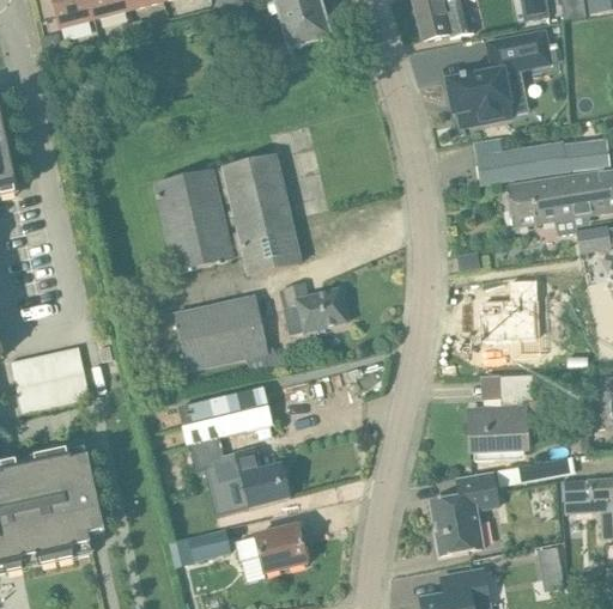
[(50,0),(58,28),(93,18),(87,0),(50,0)]
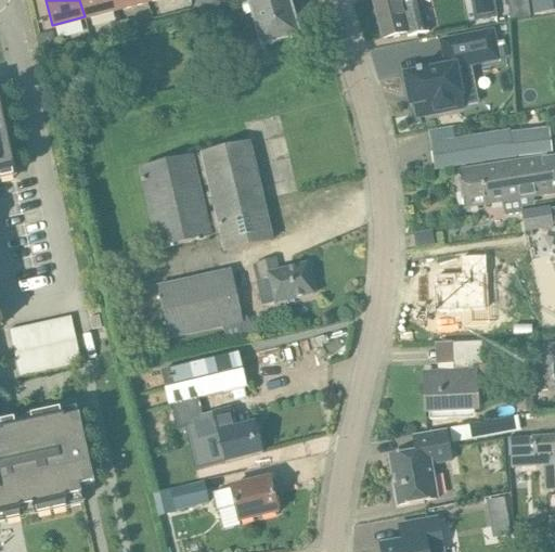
[(79,0),(85,16),(116,8),(113,0),(79,0)]
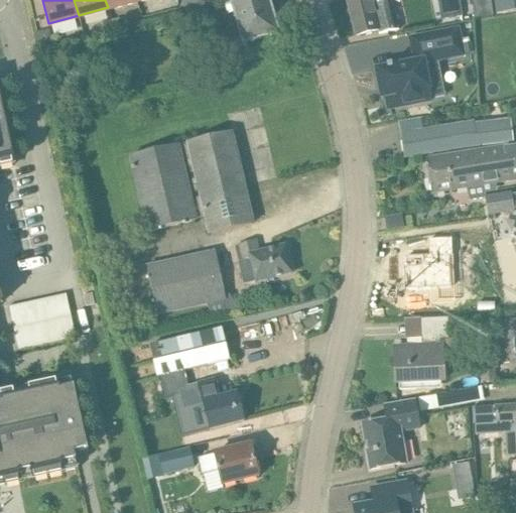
[(181,0),(184,9),(209,2),(208,0),(181,0)]
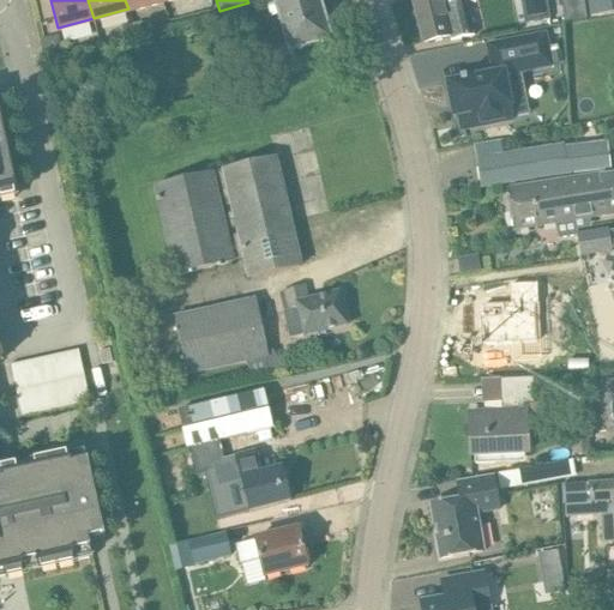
[(278,19),(257,26),(265,56),(287,49),(288,52),(331,38),(319,0),(272,0),(278,19)]
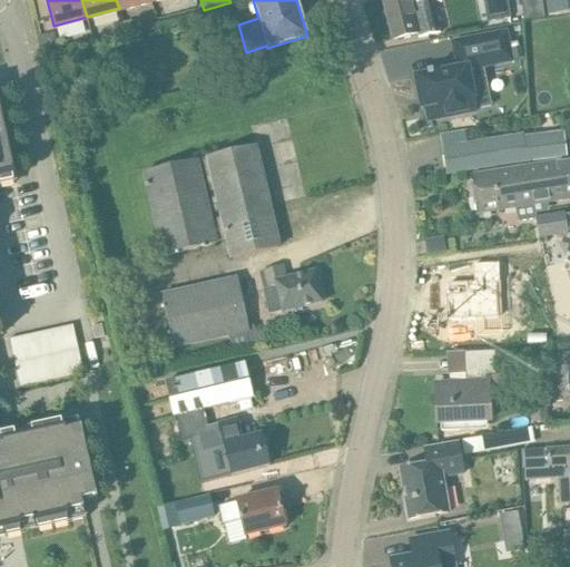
[(383,0),(392,36),(418,30),(418,33),(439,28),(432,0),(428,0),(419,2),(418,0),(383,0)]
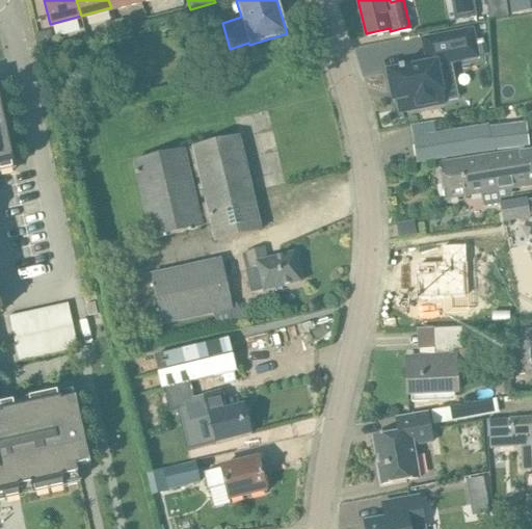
[(454,0),(457,18),(477,15),(475,0),(454,0)]
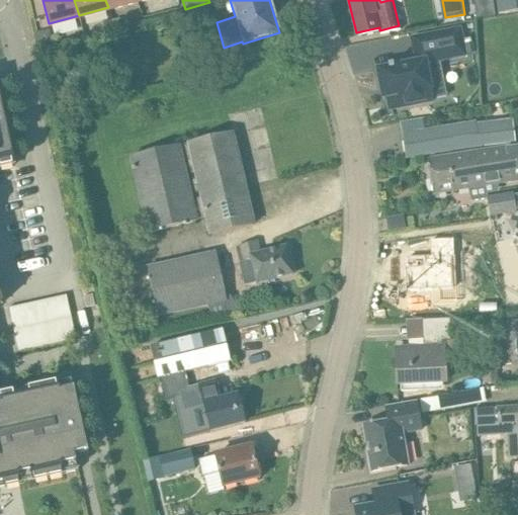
[(497,0),(499,11),(517,8),(517,0),(497,0)]
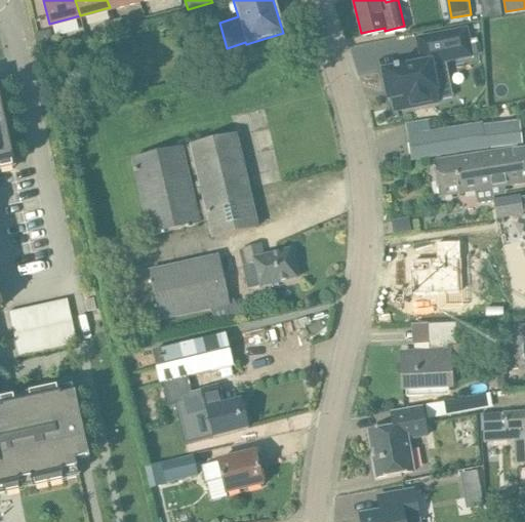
[(440,75),(437,61),(471,54),(466,28),(417,37),(422,62),(399,66),(399,64),(394,65),(394,67),(382,70),(388,97),(393,96),(395,109),(439,101),(434,76),(440,75)]
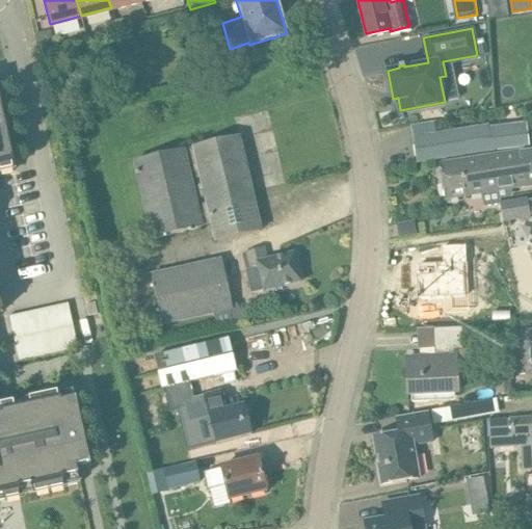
[(0,498),(24,494),(22,484),(33,482),(35,491),(69,483),(67,475),(78,472),(77,465),(90,461),(76,396),(62,399),(60,391),(29,398),(31,406),(19,408),(17,400),(0,403),(2,413),(0,413),(0,169),(15,166),(0,98),(0,498)]
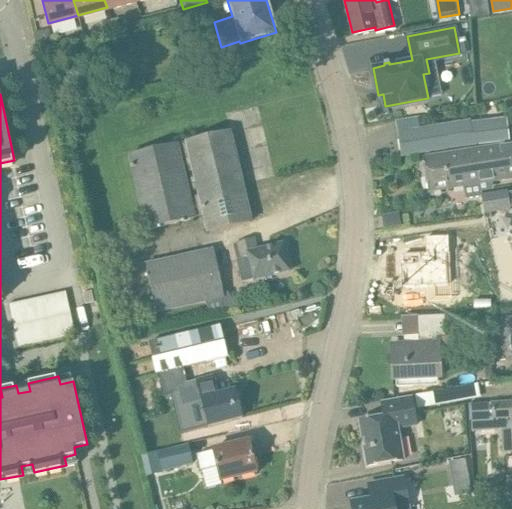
[(468,121),(468,119),(397,130),(401,155),(476,143),(509,139),(507,116),(468,121)]
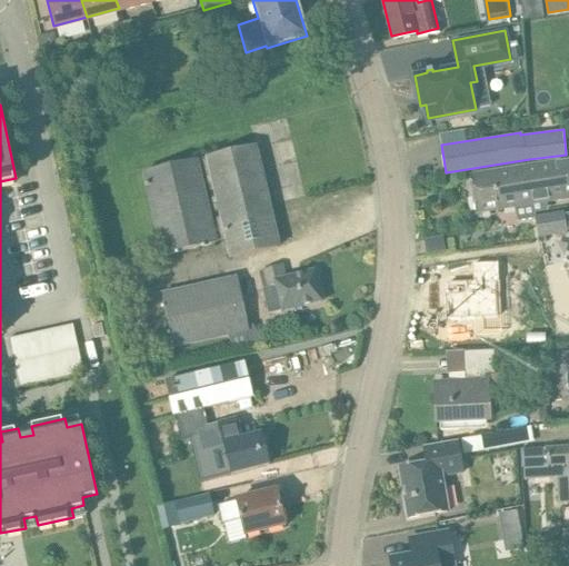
[(280,244),(261,140),(208,150),(228,254),(280,244)]
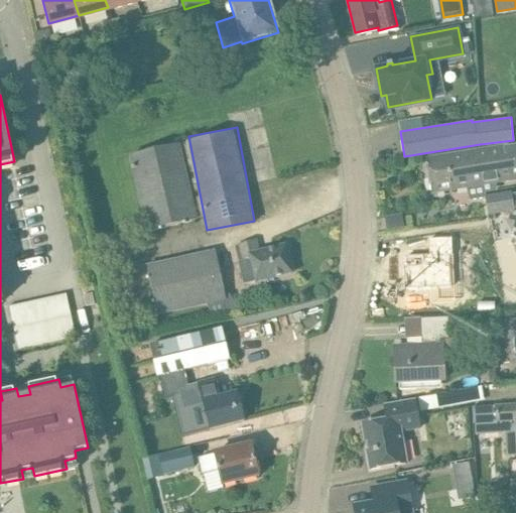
[(186,139),(130,151),(146,227),(200,217),(195,194),(198,193),(186,139)]
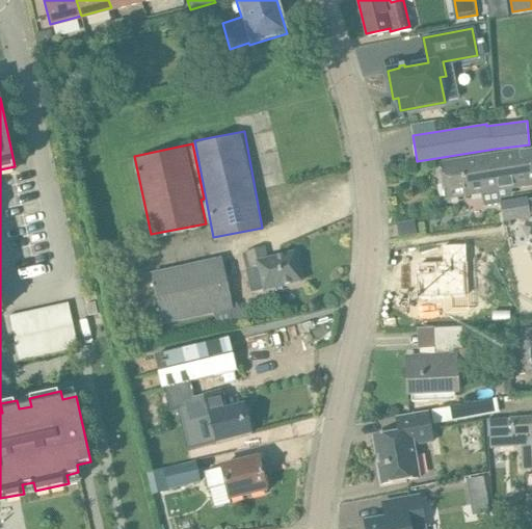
[(531,183),(531,146),(440,161),(445,197),(531,183)]
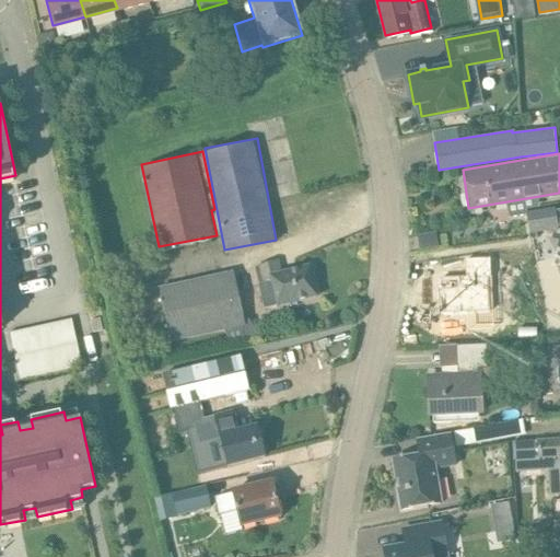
[(553,206),(525,211),(529,232),(558,227),(553,206)]
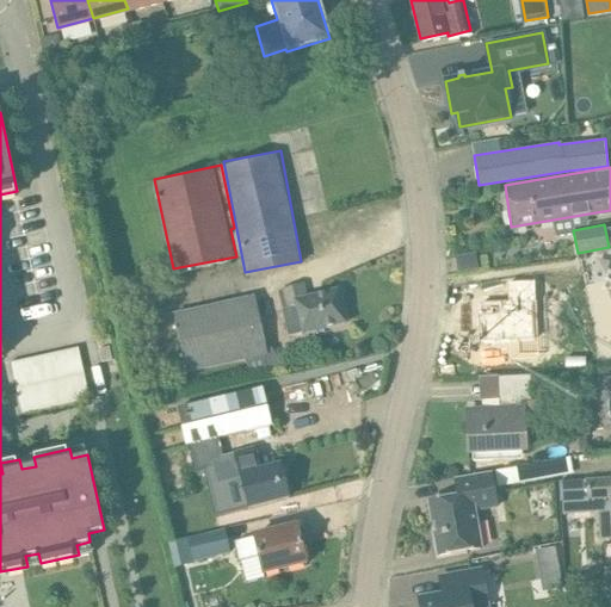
[(477,321),(476,321),(476,322),(477,322),(479,332),(476,332),(476,333),(477,333),(477,341),(493,340),(493,341),(494,341),(494,340),(503,339),(503,341),(505,341),(505,340),(535,339),(535,334),(534,334),(532,302),(534,302),(534,298),(536,298),(535,279),(506,280),(507,299),(492,299),(492,298),(491,298),(491,299),(479,301),(480,313),(476,313),(477,321)]
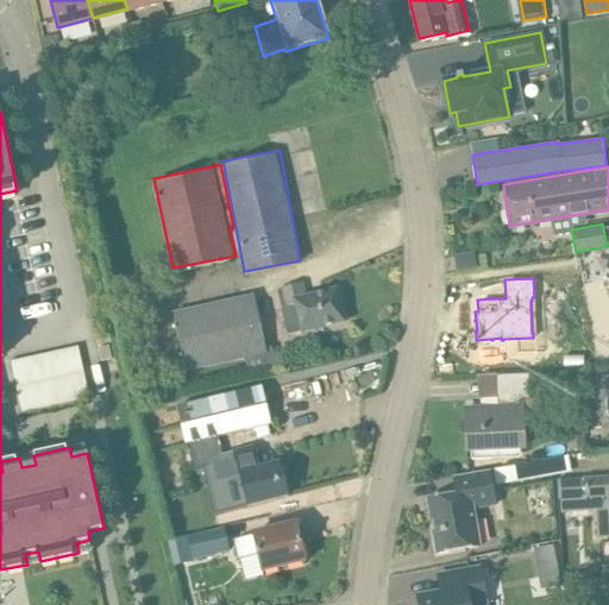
[(287,333),(343,319),(334,287),(303,295),(299,279),(281,284),(286,306),(281,307),(287,333)]
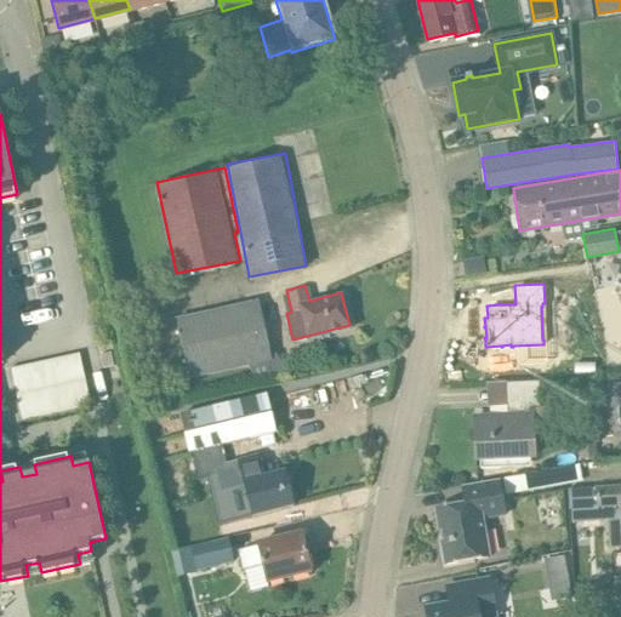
[(188,375),(273,358),(260,296),(176,313),(188,375)]
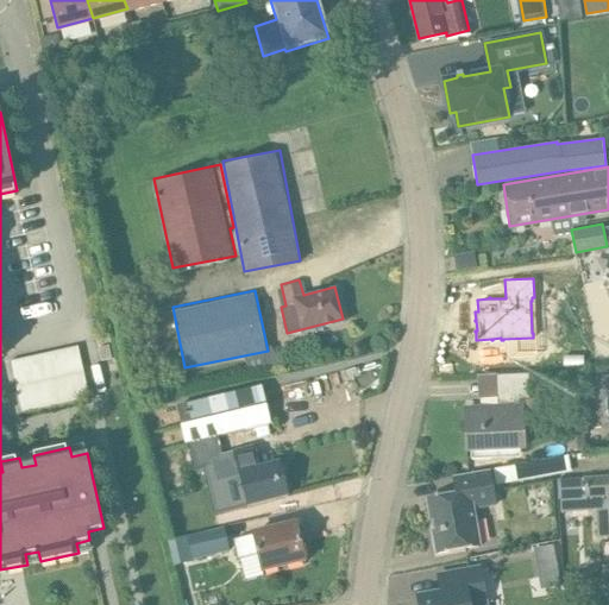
[(22,411),(68,401),(89,396),(77,344),(10,359),(22,411)]
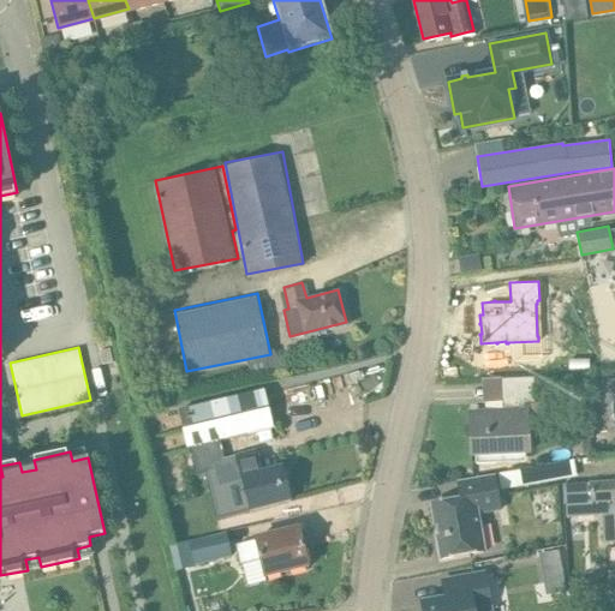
[(529,450),(527,417),(541,415),(541,401),(535,401),(533,375),(483,377),(484,409),(470,411),(471,453),(529,450)]
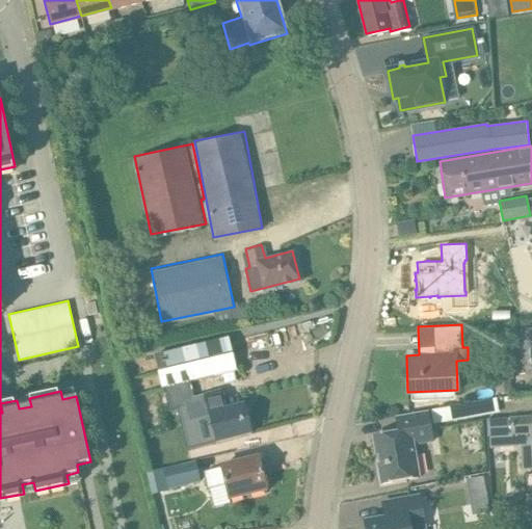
[(531,326),(513,327),(515,360),(531,360),(531,375),(531,374),(531,326)]
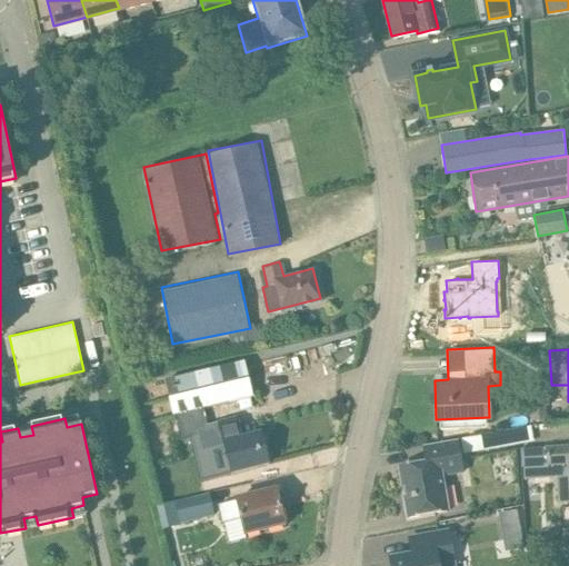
[(245,359),(166,378),(173,413),(190,409),(210,404),(252,394),(245,359)]
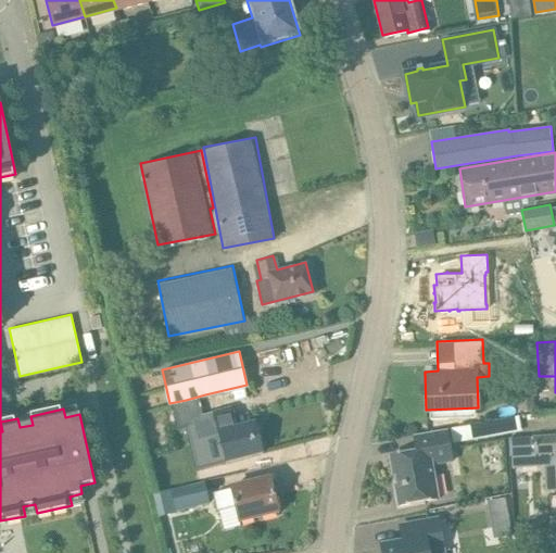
[(199,397),(171,403),(177,428),(185,427),(196,468),(225,461),(225,462),(261,452),(253,422),(235,427),(229,405),(203,413),(199,397)]
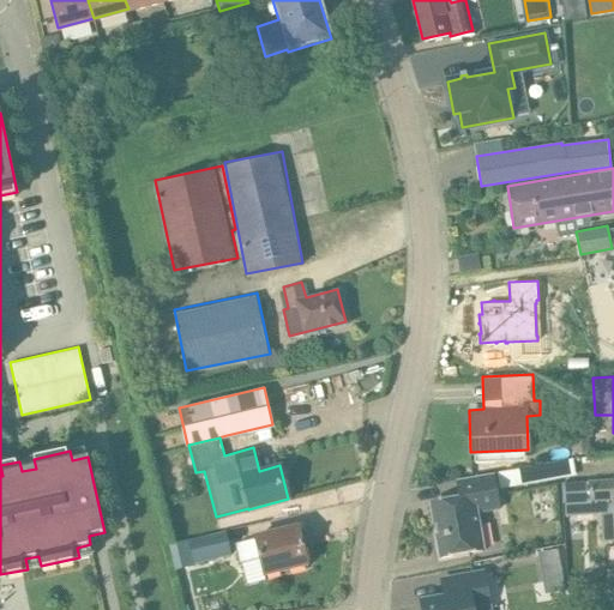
[(503,484),(576,472),(573,458),(500,471),(503,484)]
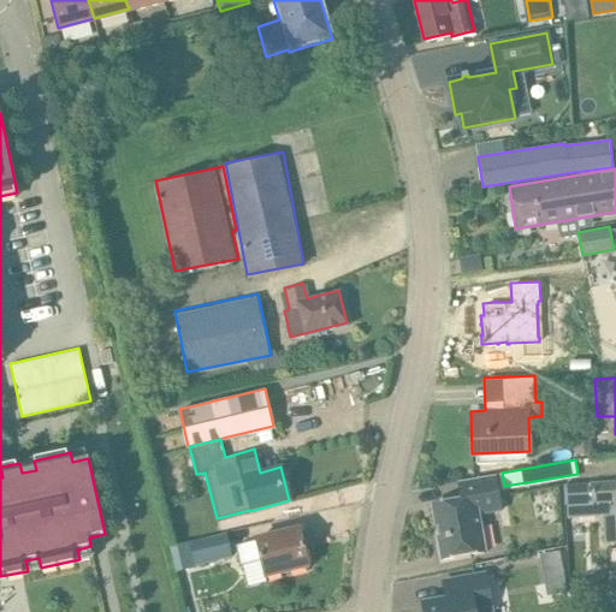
[(485,550),(478,514),(502,509),(496,474),(457,481),(461,499),(432,504),(440,557),(485,550)]
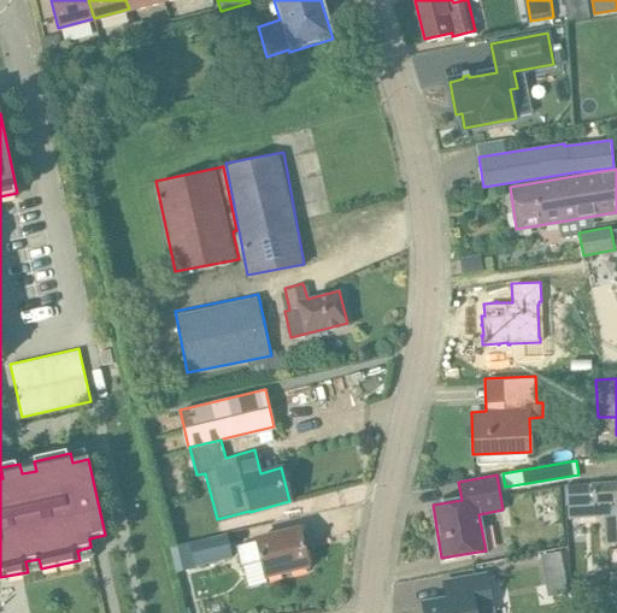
[(616,479),(564,483),(565,505),(566,505),(568,516),(603,513),(604,541),(616,540),(616,479)]
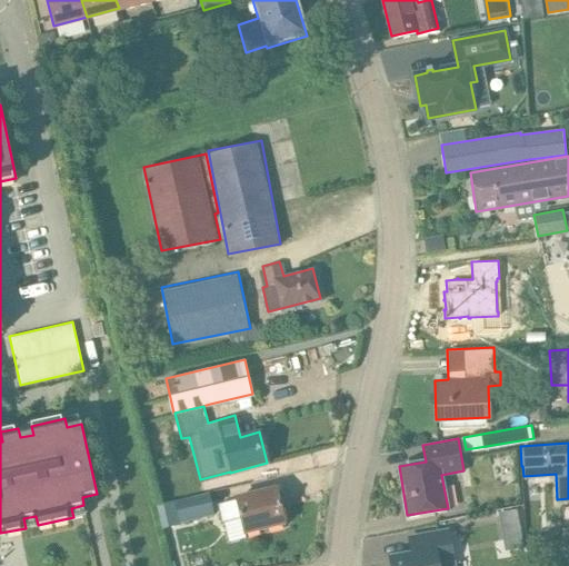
[(243,532),(283,522),(275,488),(235,498),(217,503),(221,520),(240,516),(243,532)]
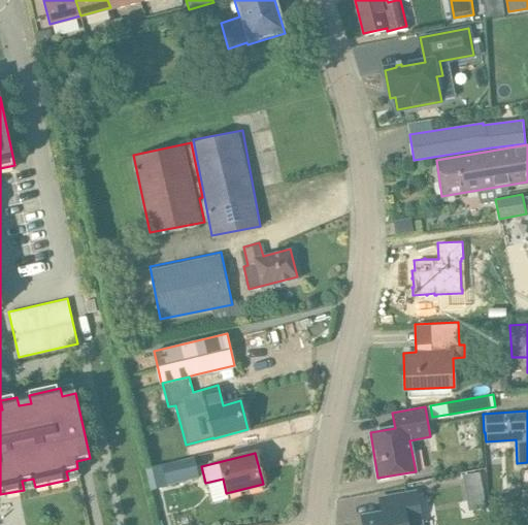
[(193,455),(145,467),(151,489),(198,476),(193,455)]
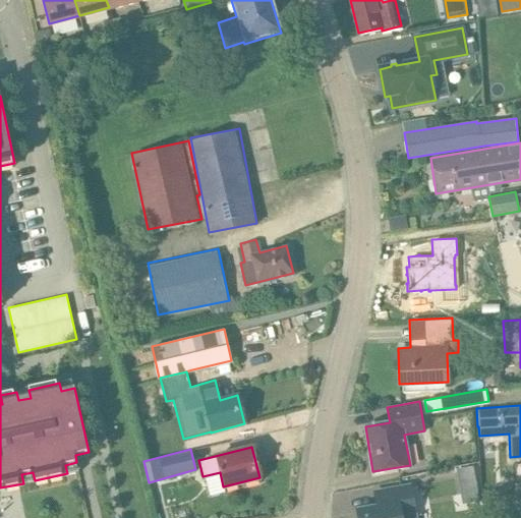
[(378,506),(357,509),(358,517),(400,517),(400,516),(414,514),(409,483),(374,490),(378,506)]
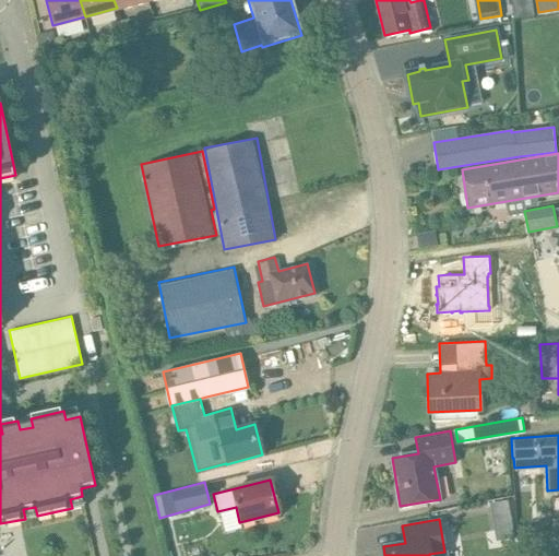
[(558,554),(558,536),(549,537),(550,555),(558,554)]
